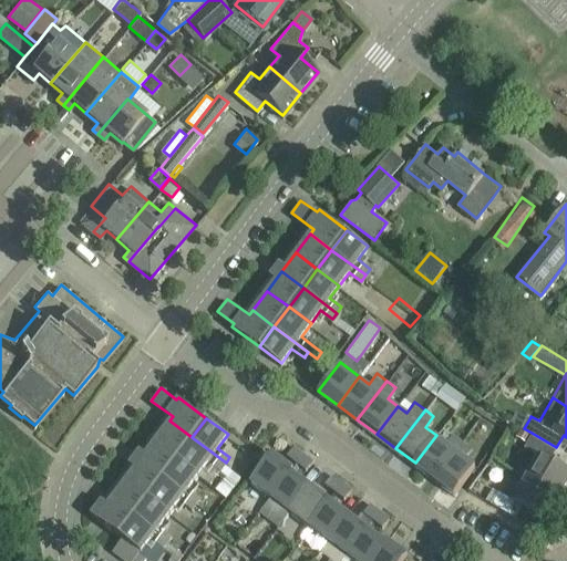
[(169,421),(155,439),(177,456),(192,437),(169,421)]
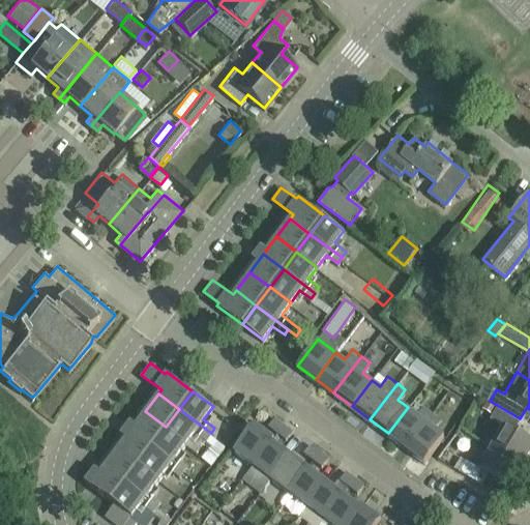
[(490,402),(486,408),(493,412),(496,406),(490,402)]
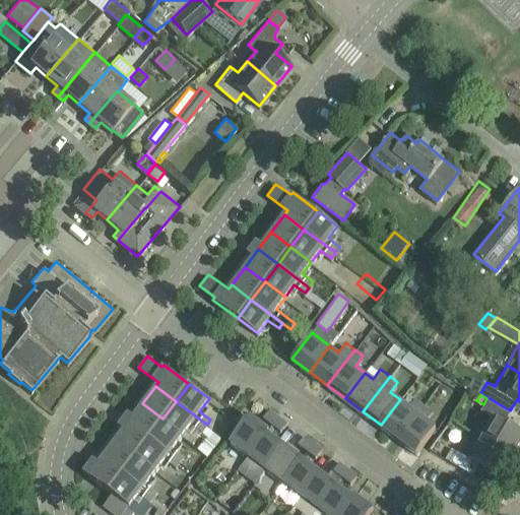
[(381,425),(398,439),(426,402),(415,395),(408,405),(400,399),(381,425)]
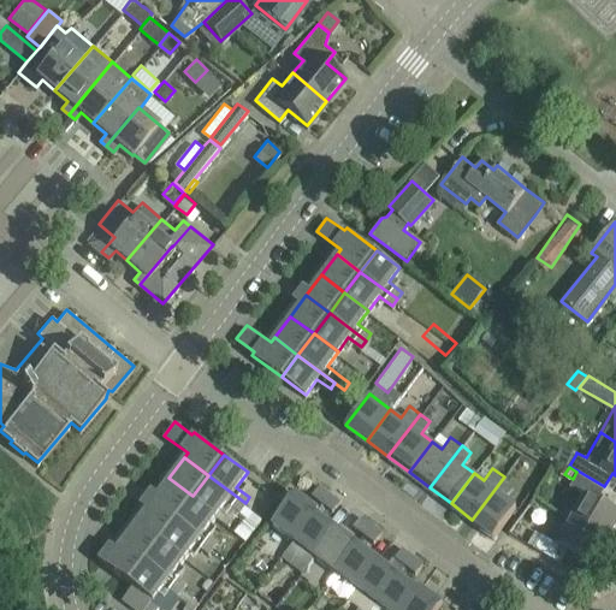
[(604,486),(578,471),(573,479),(570,484),(587,493),(573,517),(609,538),(615,525),(615,509),(597,498),(604,486)]
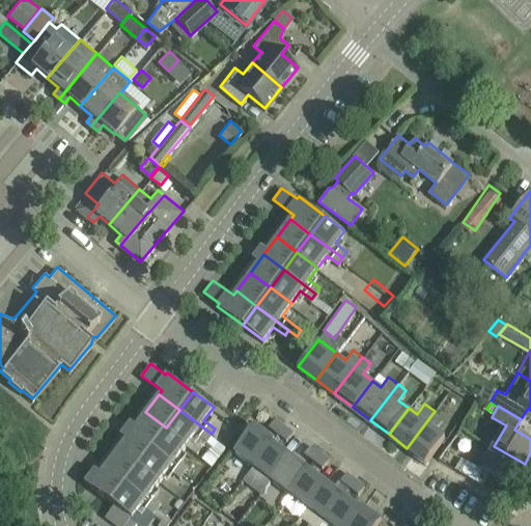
[(212,434),(179,410),(166,427),(187,443),(196,431),(207,439),(212,434)]
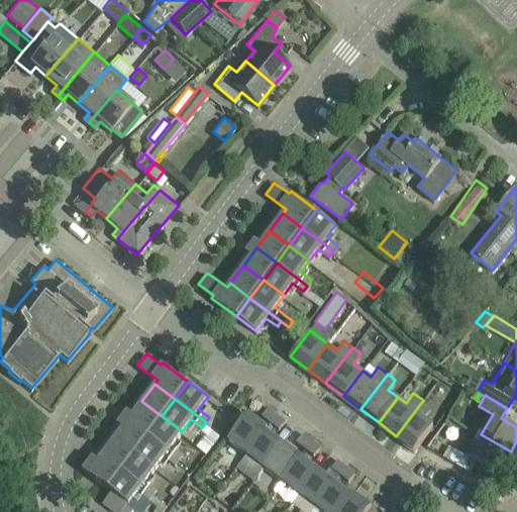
[(430,406),(423,400),(396,436),(414,449),(432,423),(423,416),(430,406)]
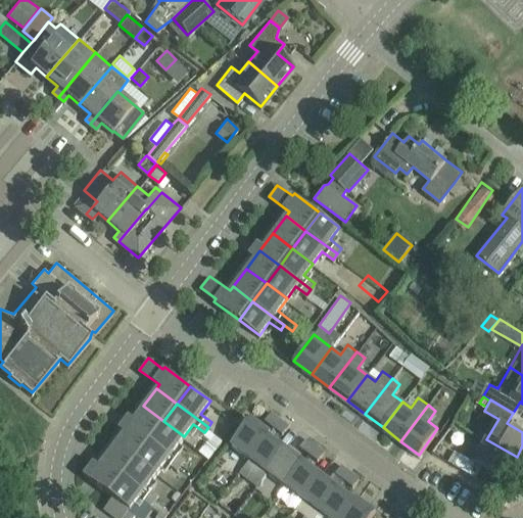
[(143,406),(130,424),(150,439),(163,421),(143,406)]
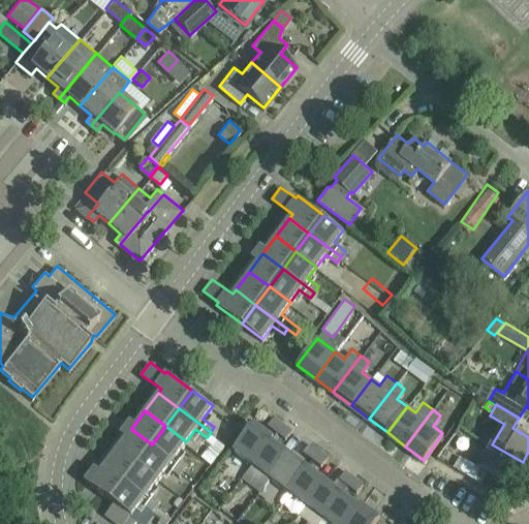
[(276,431),(283,422),(274,414),(268,424),(276,431)]
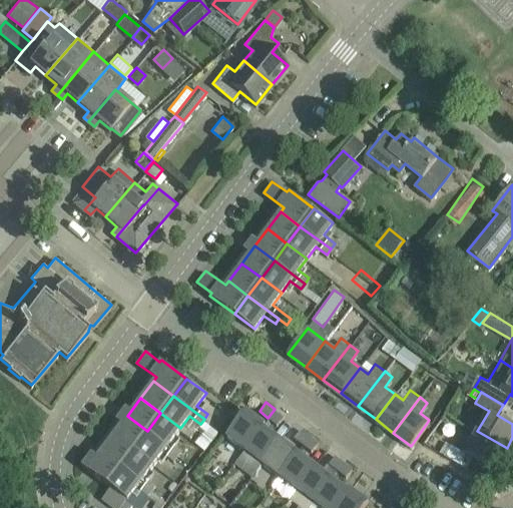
[(244,448),(262,425),(264,422),(246,409),(231,428),(226,435),(244,448)]
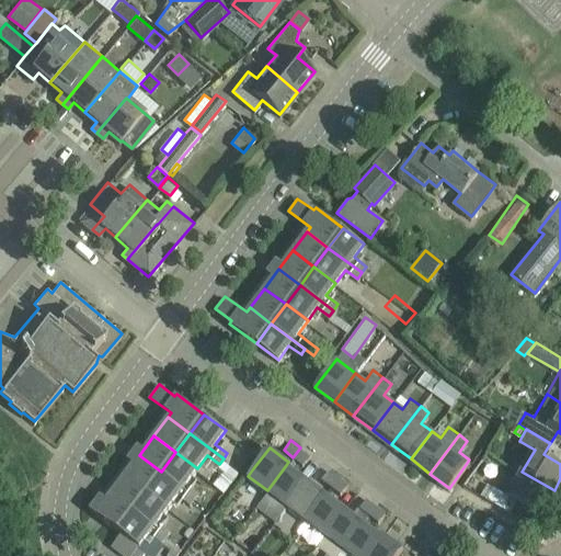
[(310,454),(300,447),(293,457),(302,464),(310,454)]
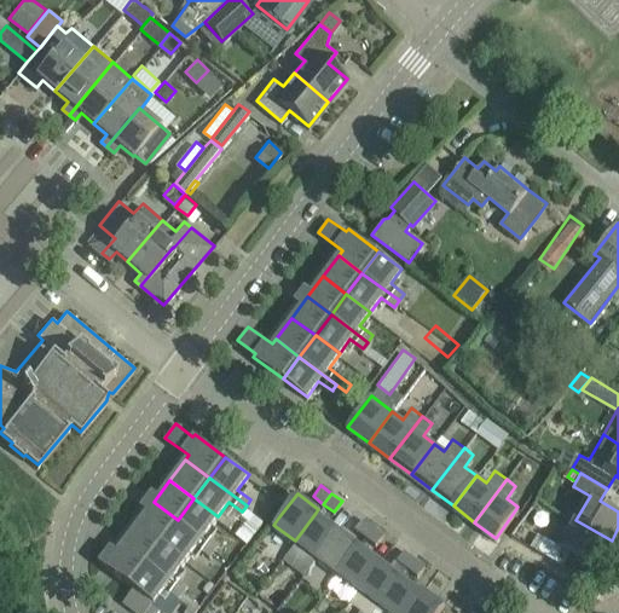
[(218,516),(194,498),(178,520),(214,547),(219,541),(207,531),(218,516)]
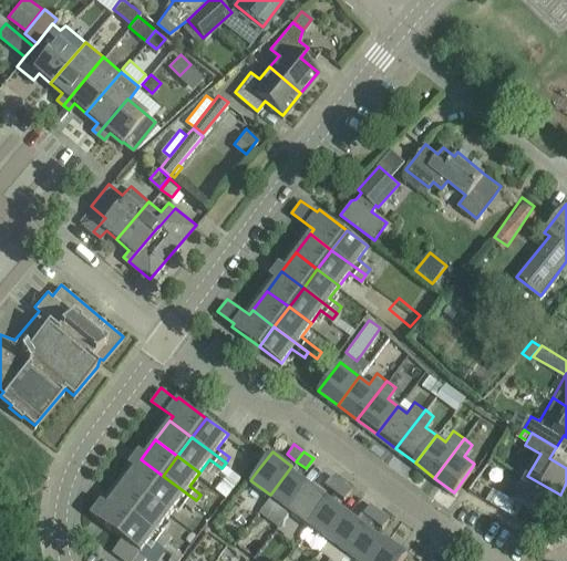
[(141,459),(126,478),(148,495),(163,476),(141,459)]
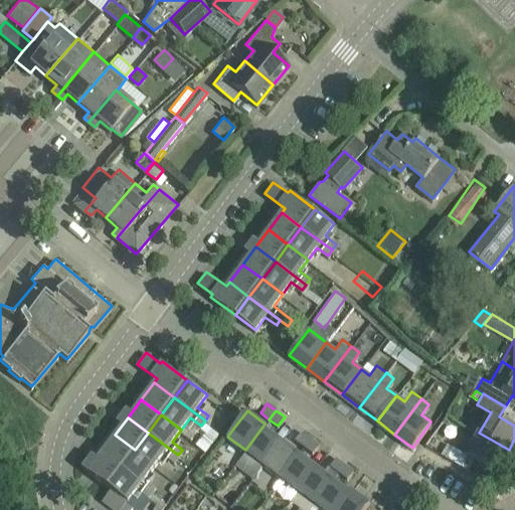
[(245,450),(263,463),(281,440),(263,427),(245,450)]
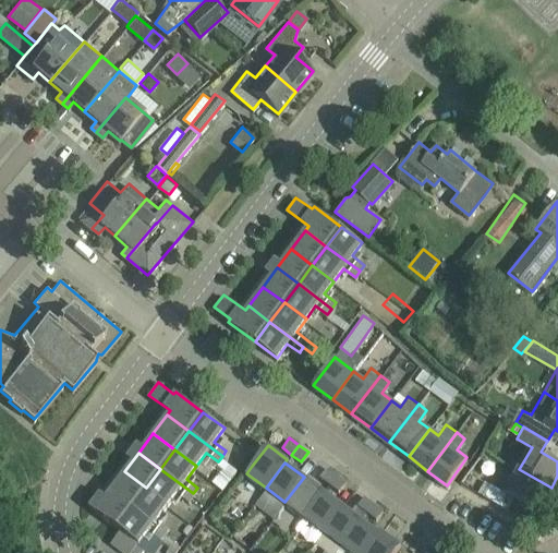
[(329,482),(336,473),(327,466),(319,476),(329,482)]
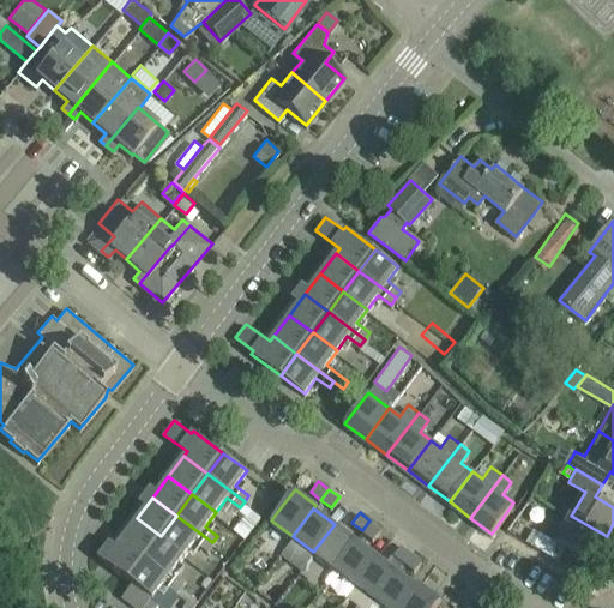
[(212,542),(176,516),(161,536),(185,554),(196,540),(208,549),(212,542)]
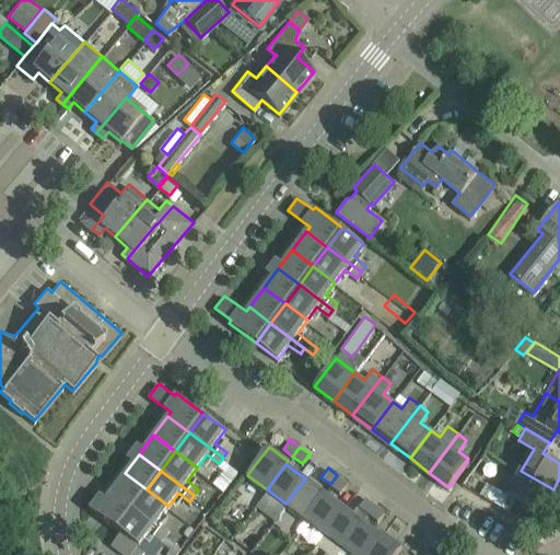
[(539,512),(553,489),(521,471),(508,493),(492,484),(485,496),(509,510),(516,498),(539,512)]
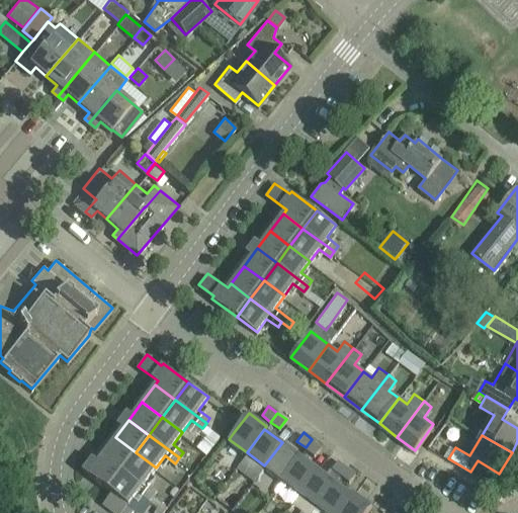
[(115,437),(102,455),(122,471),(136,452),(115,437)]
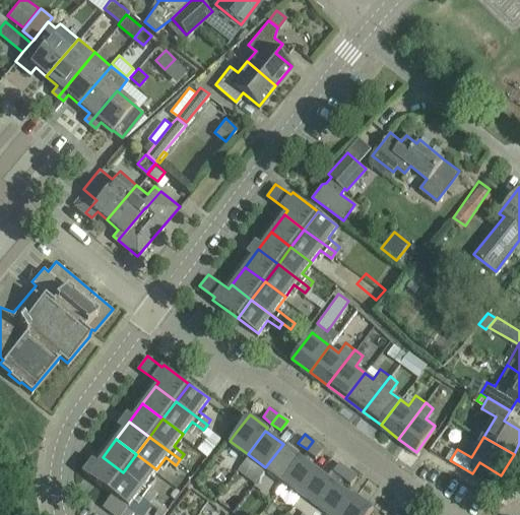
[(322,447),(313,441),(307,449),(316,456),(322,447)]
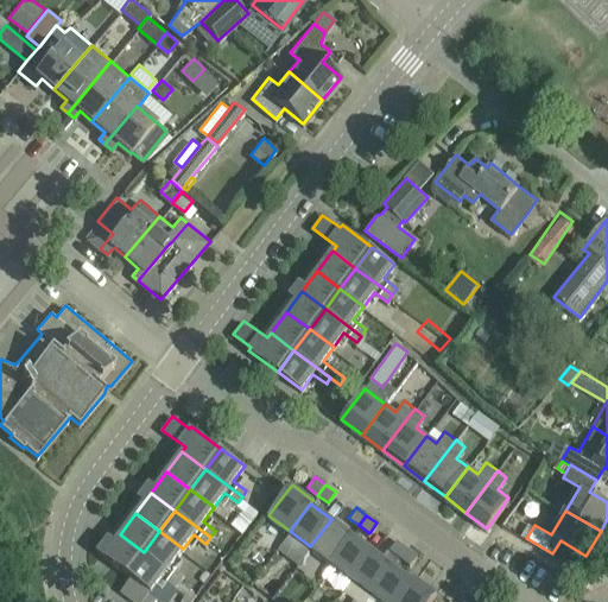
[(352,534),(331,519),(310,546),(330,562),(352,534)]
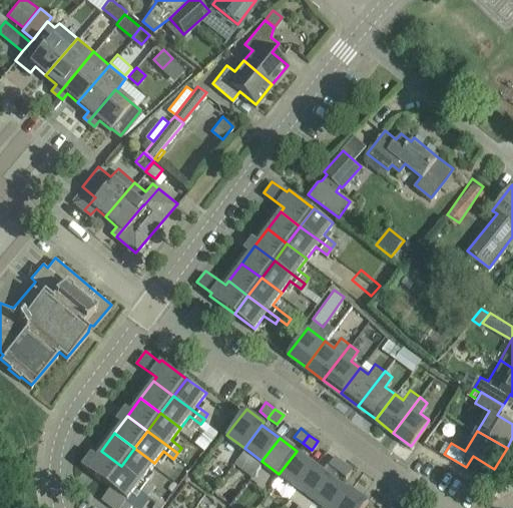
[(154,463),(134,448),(121,466),(152,488),(155,483),(145,476),(154,463)]
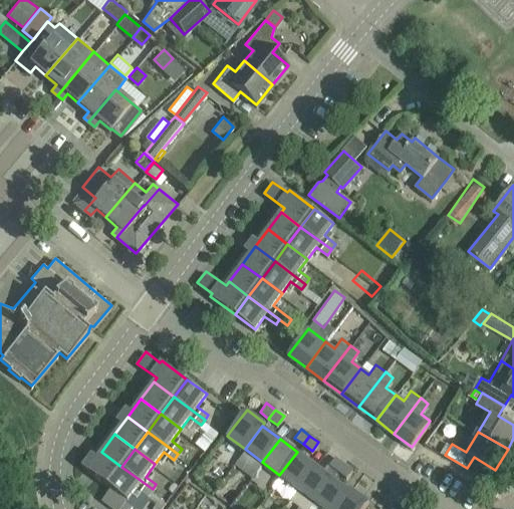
[(121,467),(101,452),(98,456),(92,452),(82,466),(107,485),(121,467)]
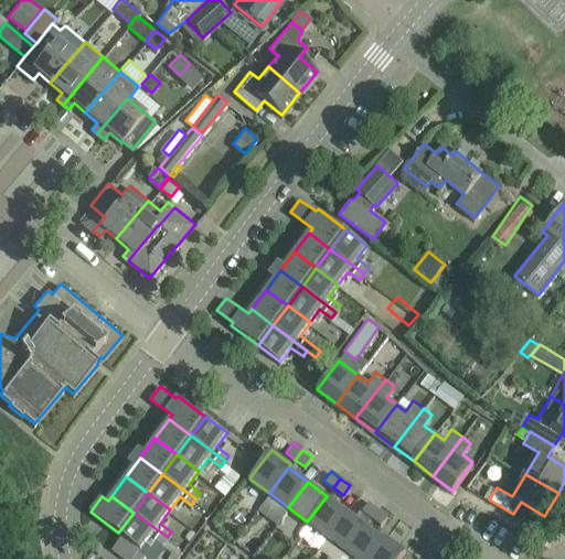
[(307,522),(327,536),(345,511),(327,496),(307,522)]
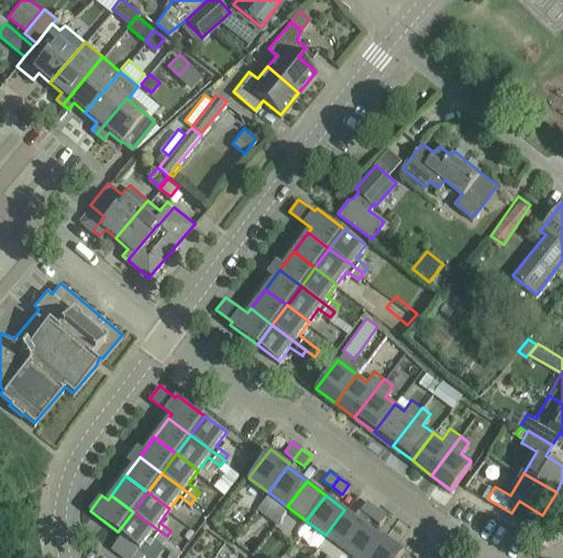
[(370,515),(377,506),(367,499),(361,509),(370,515)]
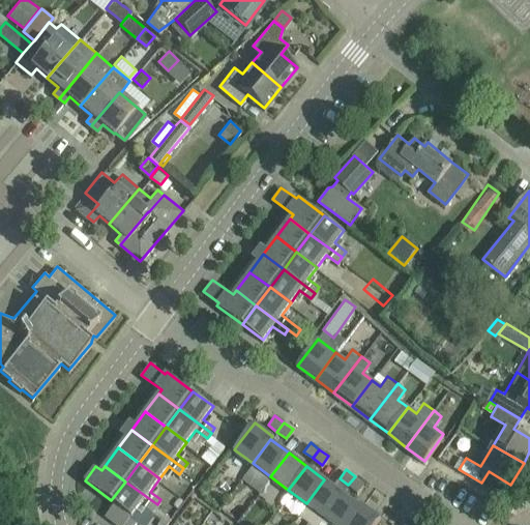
[(364,483),(355,476),(348,485),(357,492),(364,483)]
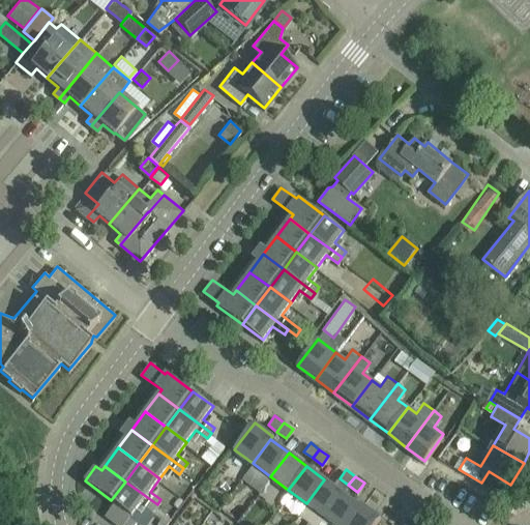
[(343,493),(324,479),(306,503),(299,514),(306,519),(308,521),(304,524),(318,524),(324,517),(343,493)]
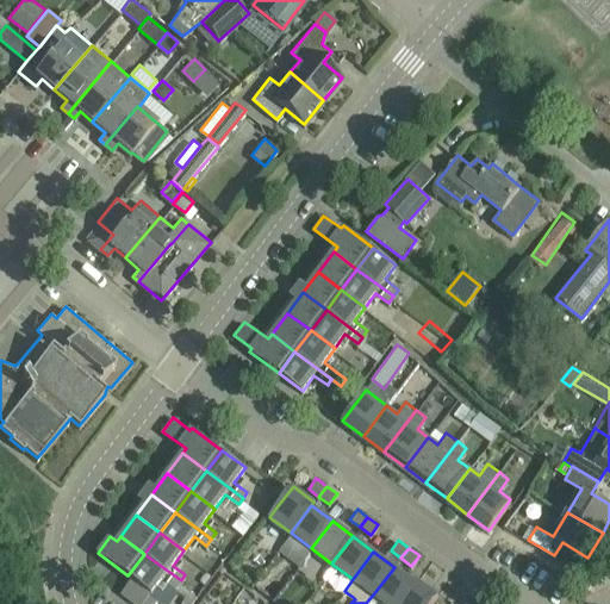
[(181,580),(144,554),(128,576),(131,578),(122,591),(138,603),(141,603),(162,577),(176,587),(181,580)]
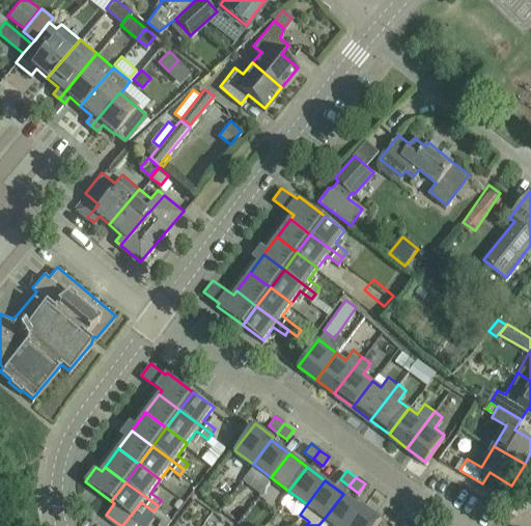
[(343,494),(325,518),(335,525),(345,525),(361,508),(360,506),(343,494)]
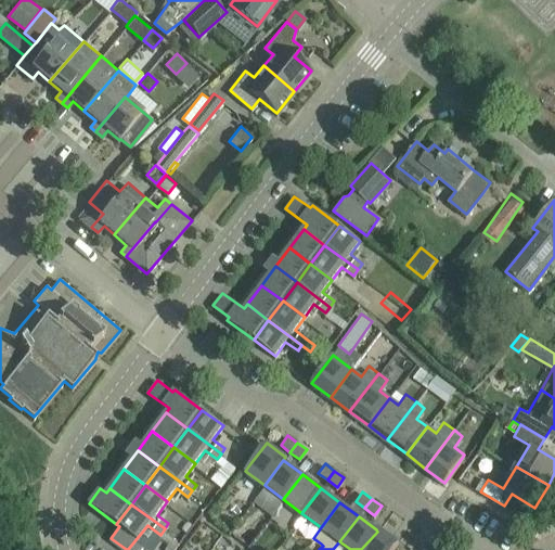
[(381,527),(377,532),(361,549),(392,549),(399,542),(381,527)]
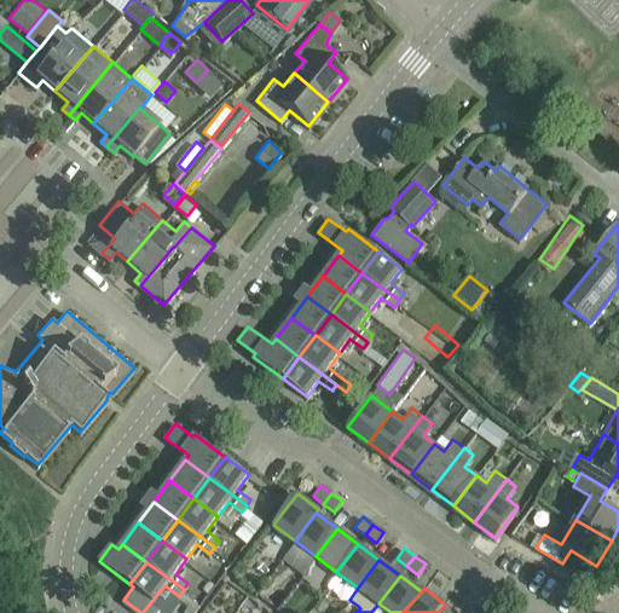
[(189,612),(191,612),(198,603),(200,602),(194,597),(184,589),(179,596),(180,597),(189,603),(184,609),(189,612)]
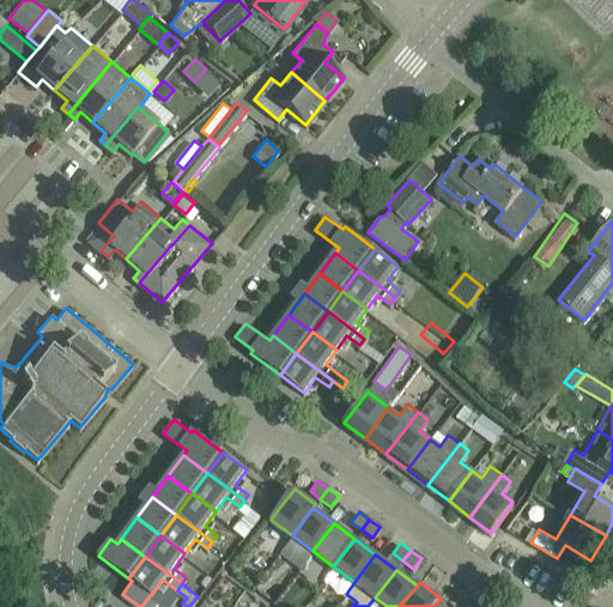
[(153,606),(158,601),(151,595),(141,606),(153,606)]
